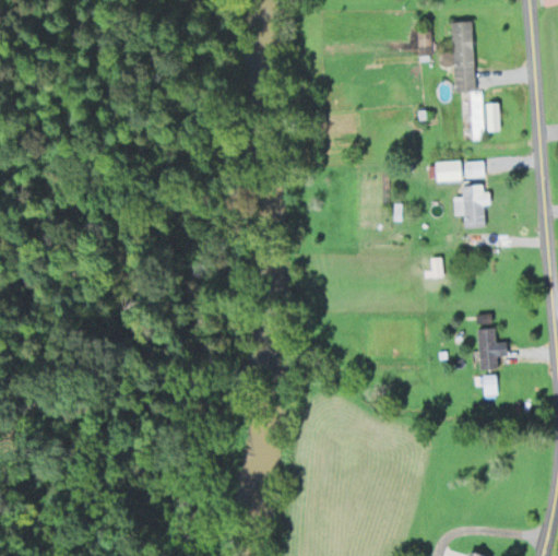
[(456,89),(476,87),(471,21),(451,23),(456,89)]
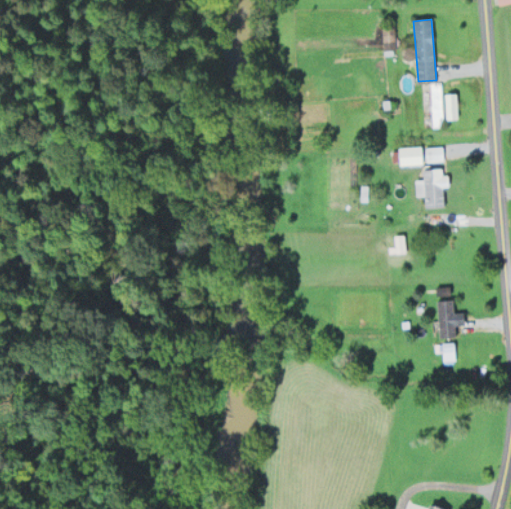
[(383,51),(394,51),(394,28),(383,28),(383,51)]
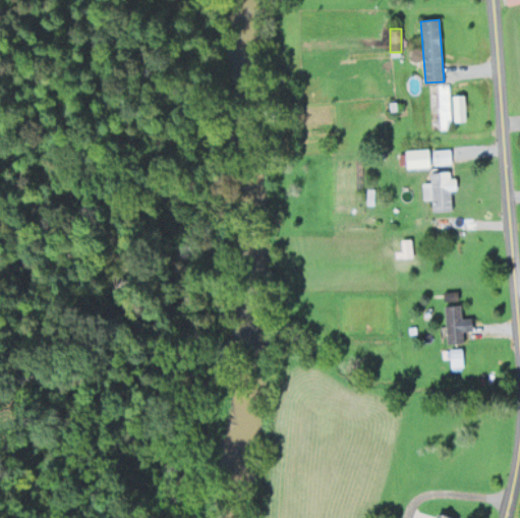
[(438,84),(450,84),(452,129),(441,129),(438,84)]
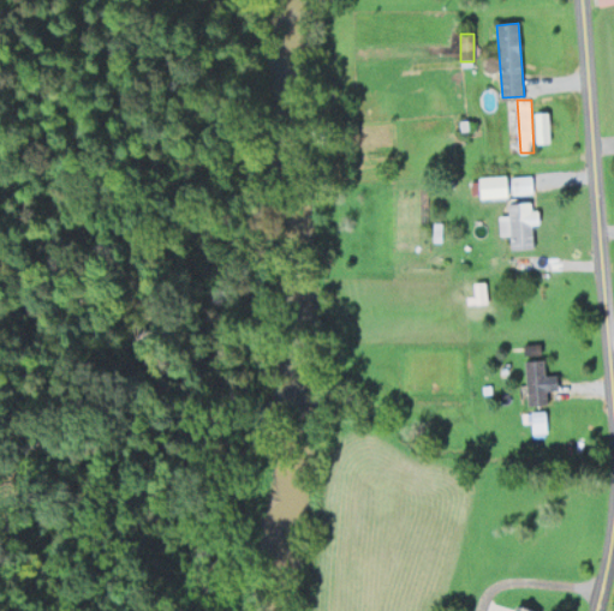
[(458,121),(466,120),(469,131),(459,132),(458,121)]
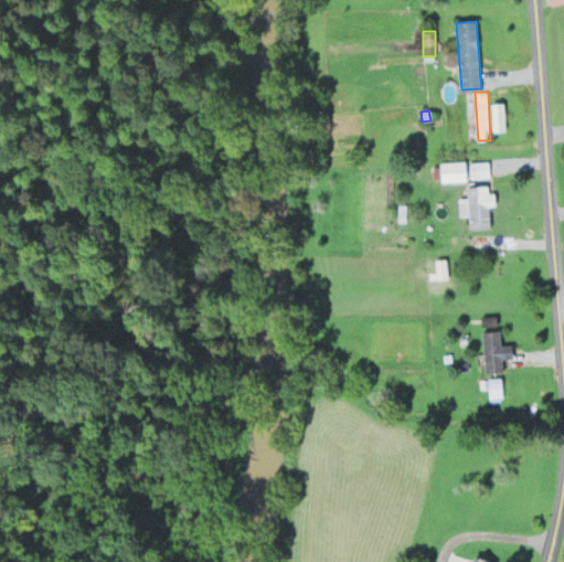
[(443,163),(464,162),(464,183),(443,183),(443,163)]
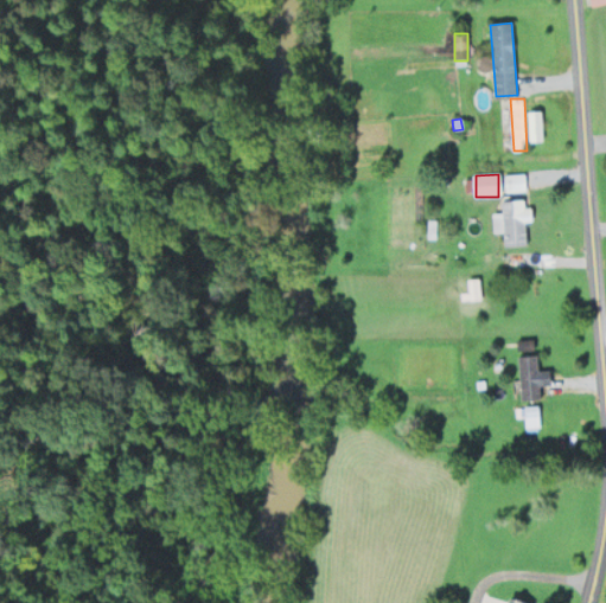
[(525,178),(506,178),(506,193),(525,193),(525,178)]
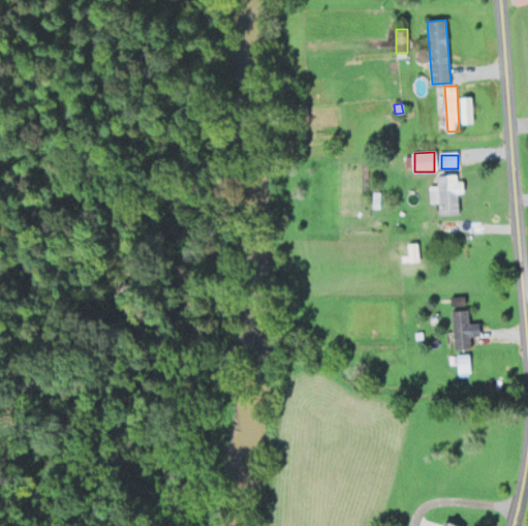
[(439,176),(458,175),(460,215),(440,216),(439,176)]
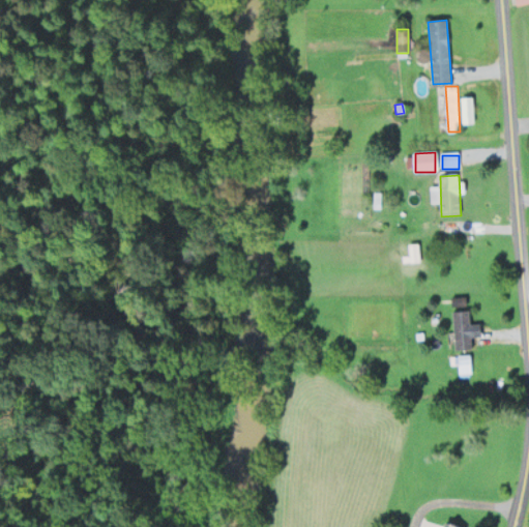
[(399,233),(400,244),(407,244),(407,233),(399,233)]
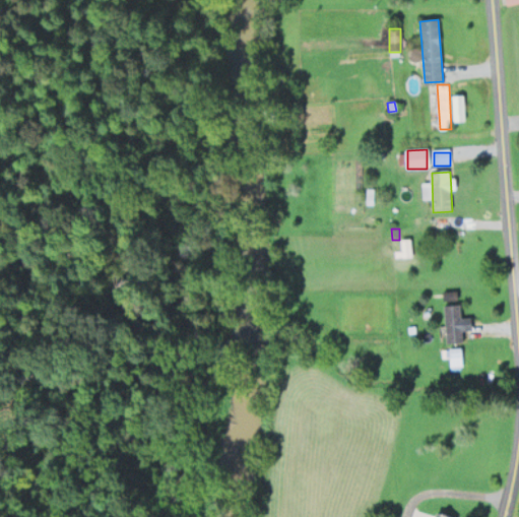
[(442,306),(461,305),(465,343),(445,344),(442,306)]
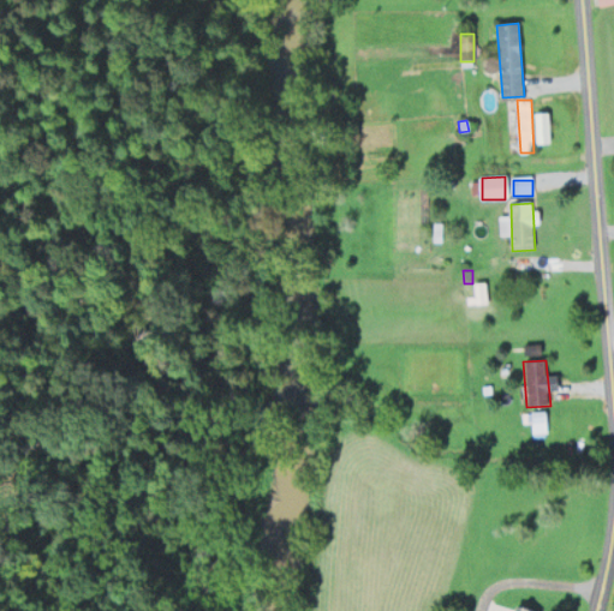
[(531,415),(547,414),(547,429),(531,430),(531,415)]
